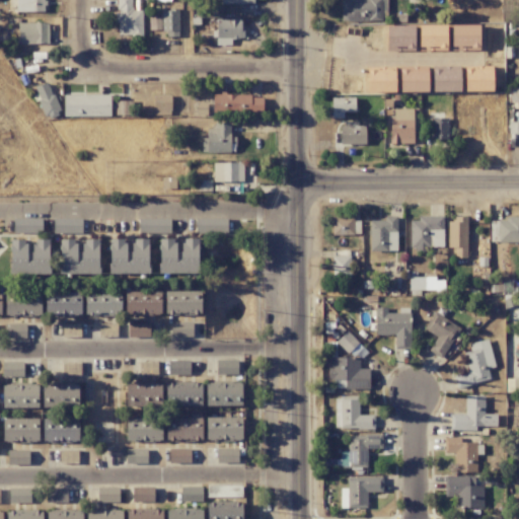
[(43,0),(15,0),(16,12),(44,11),(43,0)]
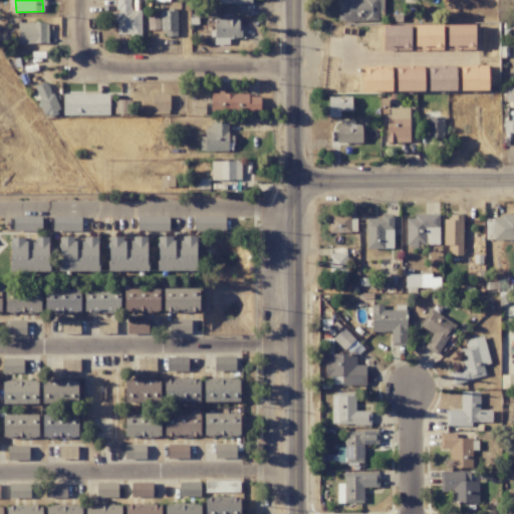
[(141,35),(141,10),(131,10),(130,0),(115,0),(115,13),(115,35),(141,35)]
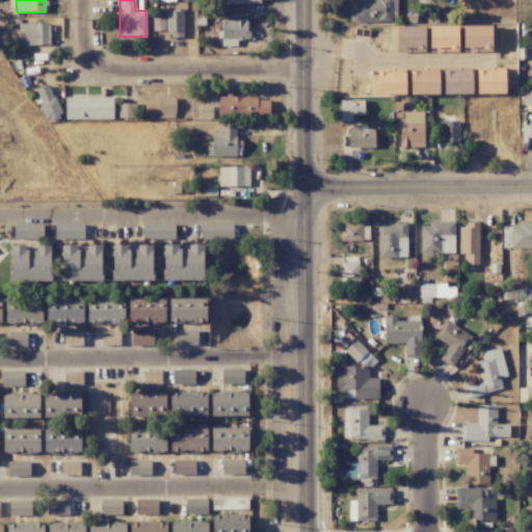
[(349,0),(349,21),(369,21),(395,21),(394,0),(349,0)]
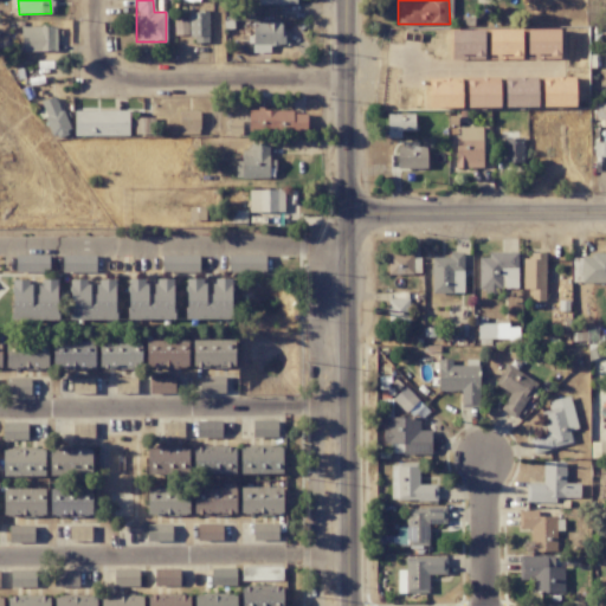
[(208,43),(207,11),(189,12),(191,44),(208,43)]
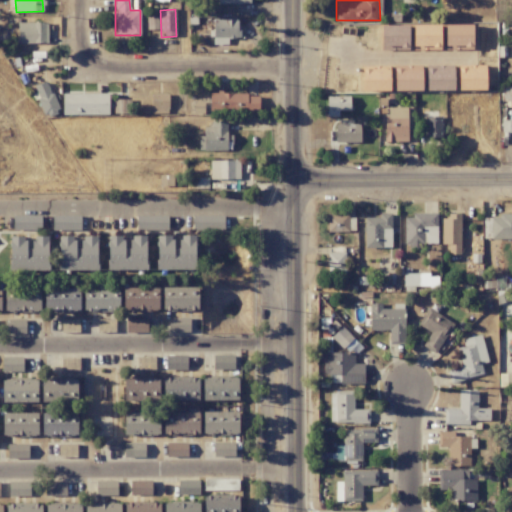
[(147,30),(159,29),(158,17),(147,17),(147,30)]
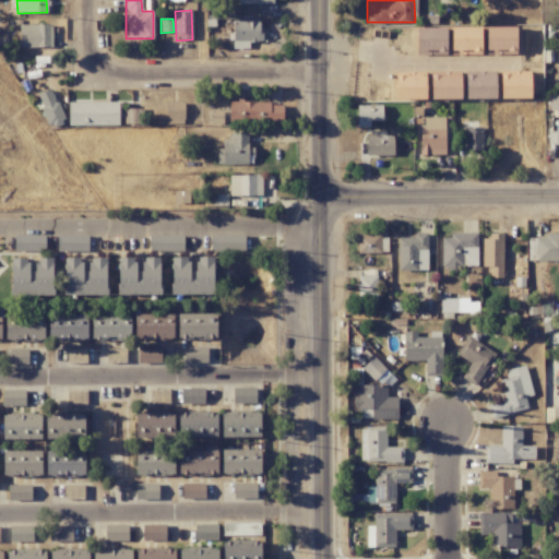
[(233,21),(233,48),(248,49),(249,42),(261,42),(261,21),(233,21)]
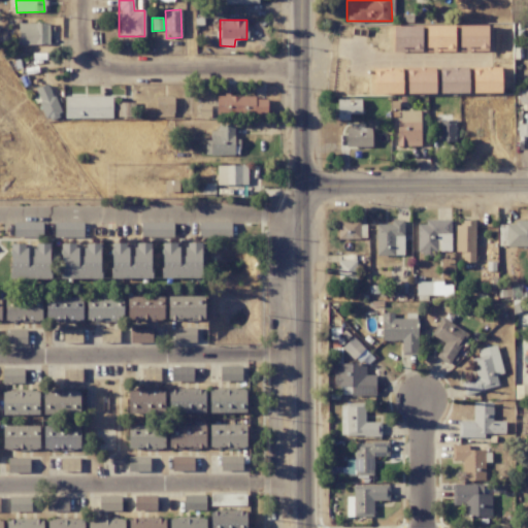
[(48,24),(19,24),(19,44),(50,44),(48,24)]
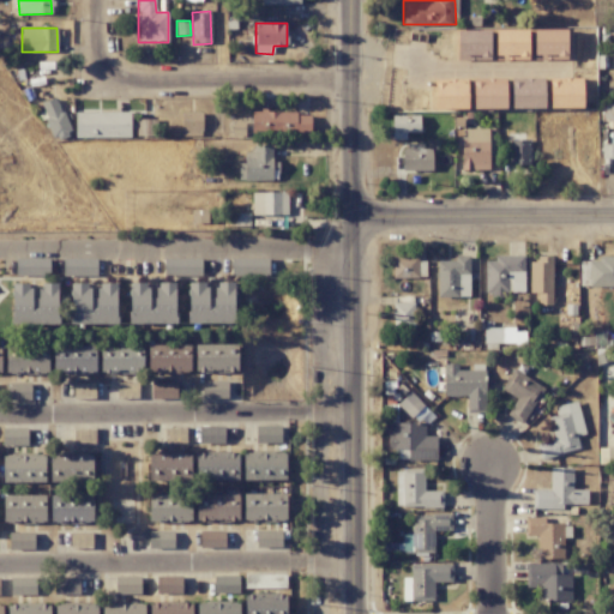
[(567,56),(567,30),(534,29),(534,56),(567,56)]
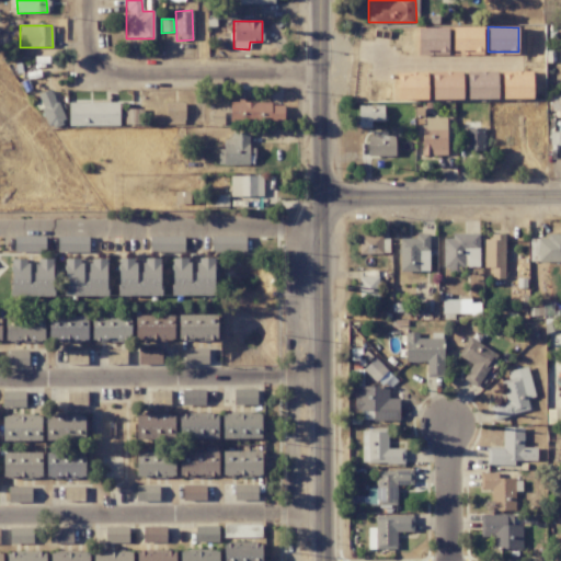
[(418,53),(448,52),(448,27),(418,27),(418,53)]
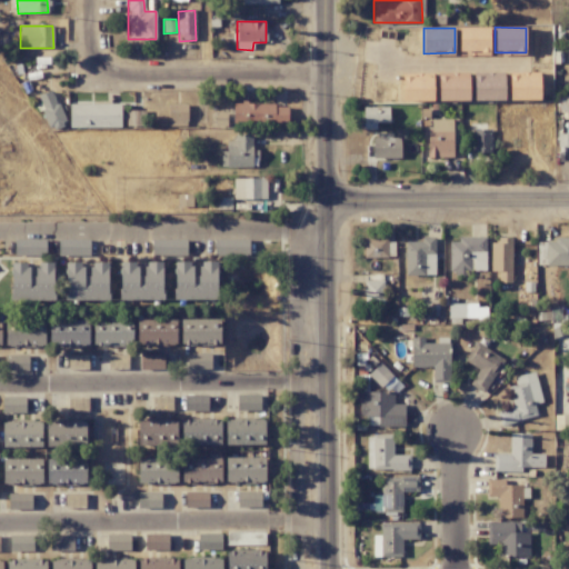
[(490,52),(490,28),(459,28),(459,52),(490,52)]
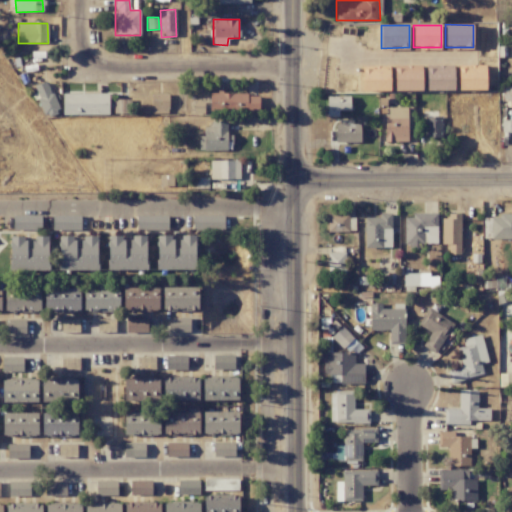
[(426,91),(454,92),(455,70),(427,68),(426,91)]
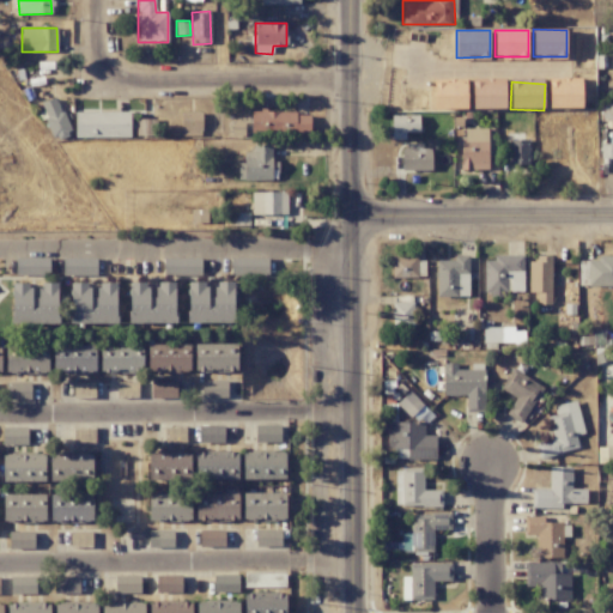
[(466,83),(434,84),(434,110),(467,109),(466,83)]
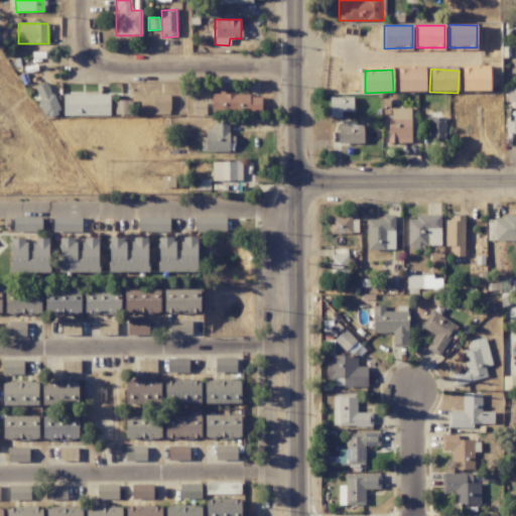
[(425,70),(398,70),(397,92),(424,92),(425,70)]
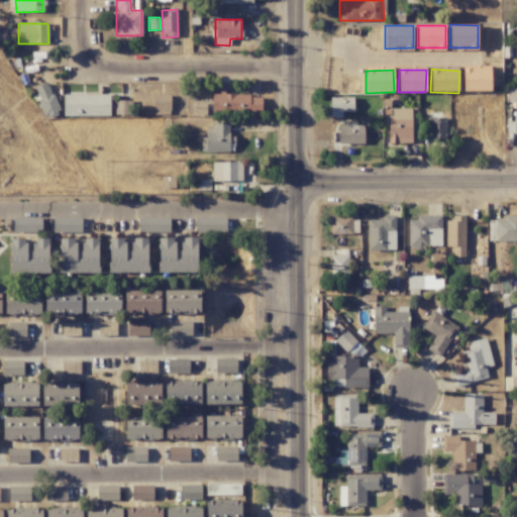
[(491,70),(463,70),(463,91),(490,92),(491,70)]
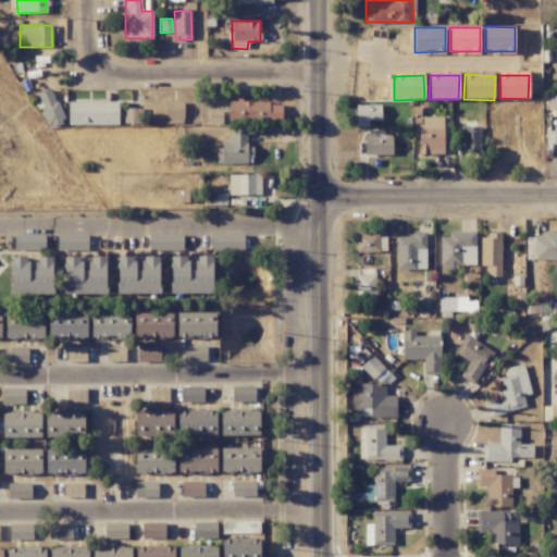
[(47,126),(62,123),(53,89),(38,93),(47,126)]
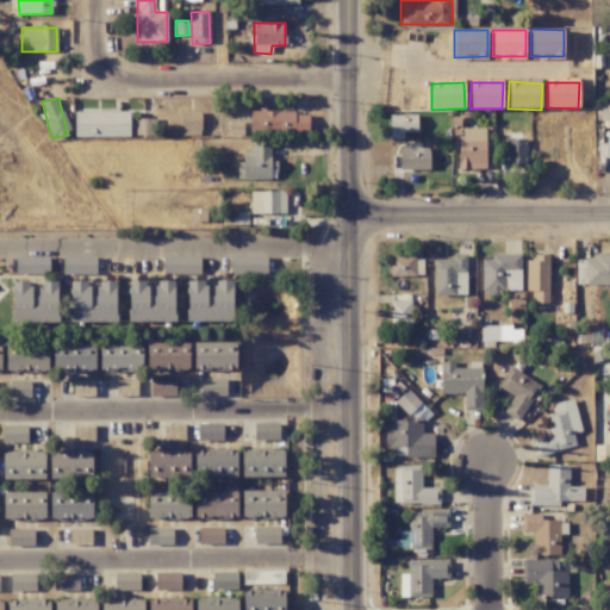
[(75,137),(74,111),(130,111),(130,136),(75,137)]
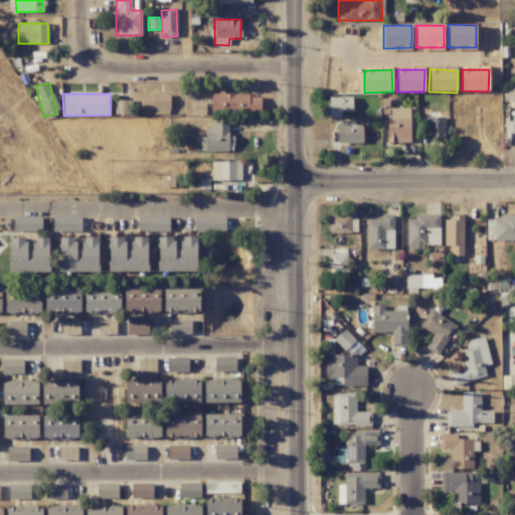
[(211,95),(211,113),(261,112),(261,94),(211,95)]
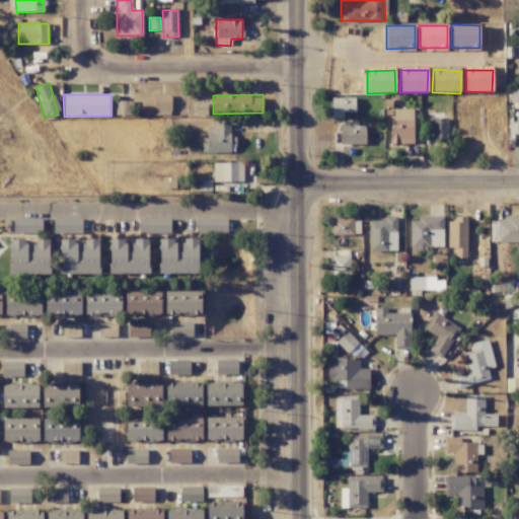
[(170,116),(170,95),(154,95),(154,115),(170,116)]
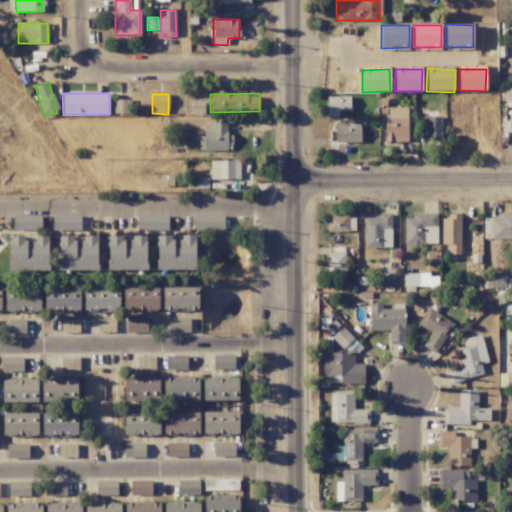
[(327,117),(338,116),(338,111),(350,110),(350,96),(327,97),(327,117)]
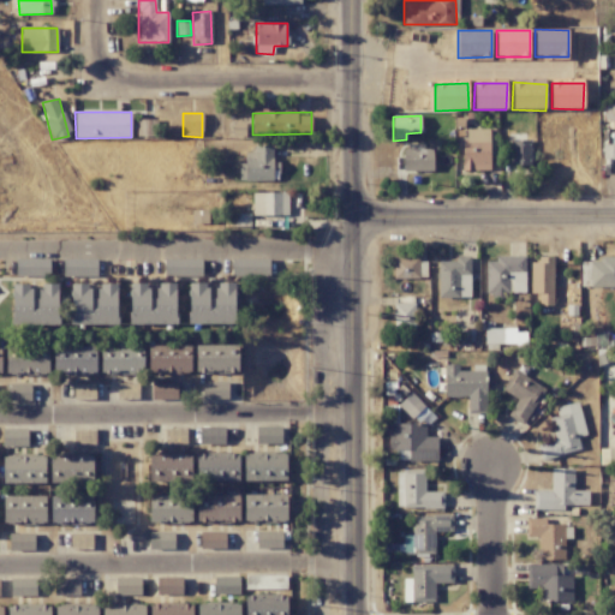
[(464,171),(490,171),(489,129),(463,129),(464,171)]
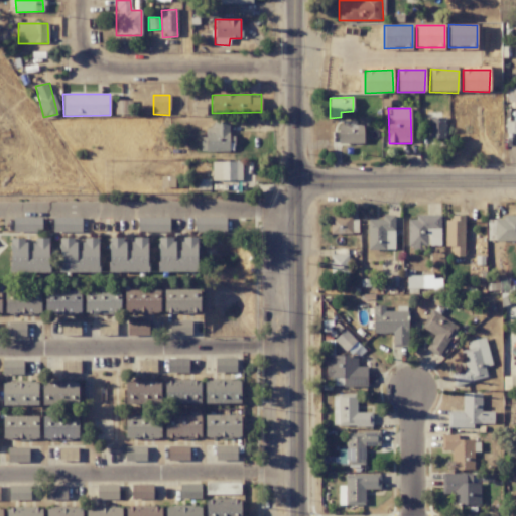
[(428,139),(444,138),(443,118),(427,119),(428,139)]
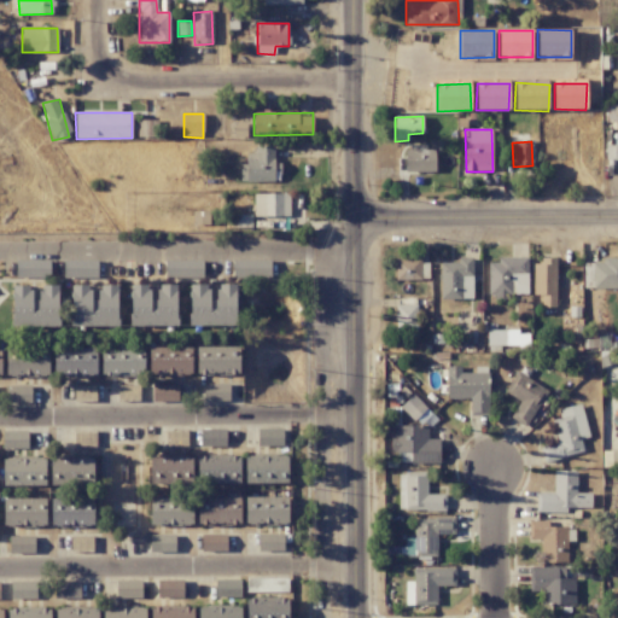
[(617,141),(606,141),(605,161),(617,159),(617,141)]
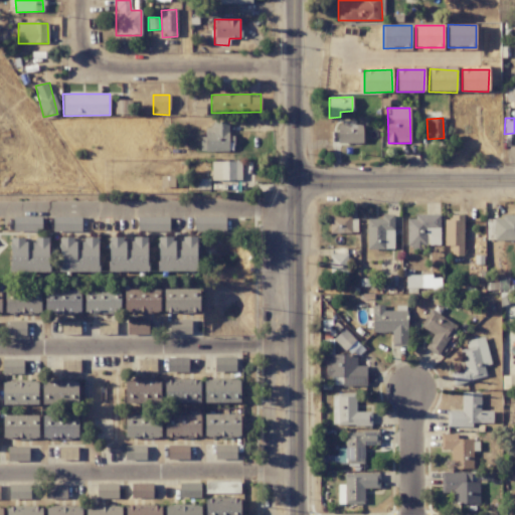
[(200,151),(231,152),(231,136),(228,136),(228,122),(212,122),(212,128),(205,128),(204,137),(200,137),(200,151)]
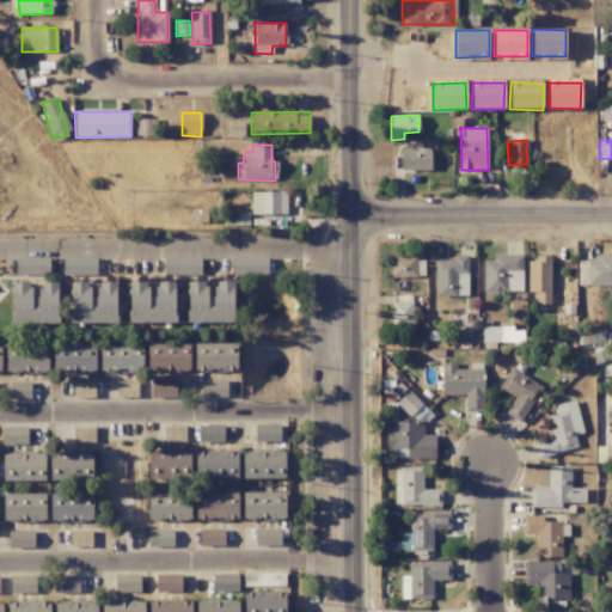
[(430,171),(430,146),(402,146),(402,171),(430,171)]
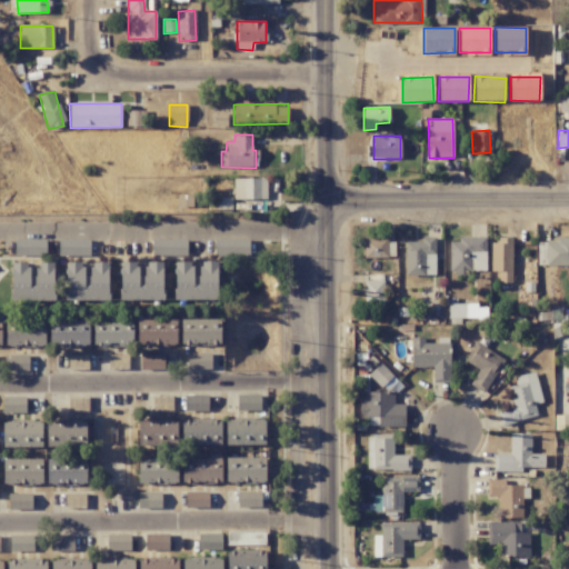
[(233,178),(267,178),(267,198),(235,199),(233,178)]
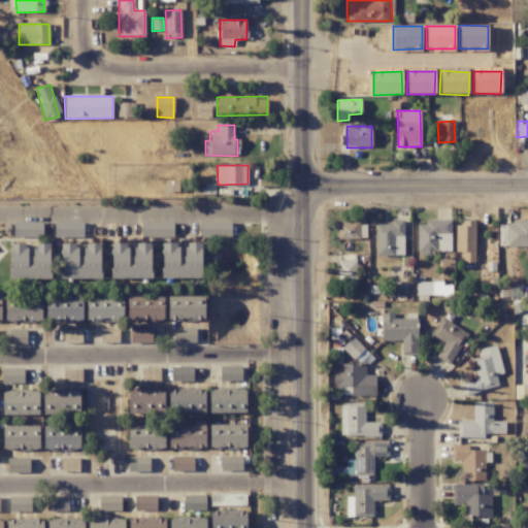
[(164,192),(164,180),(179,179),(178,192),(164,192)]
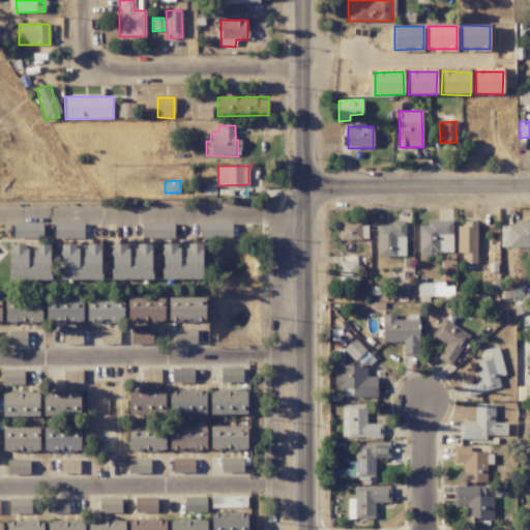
[(405,257),(405,222),(393,221),(393,226),(378,225),(377,257),(405,257)]
